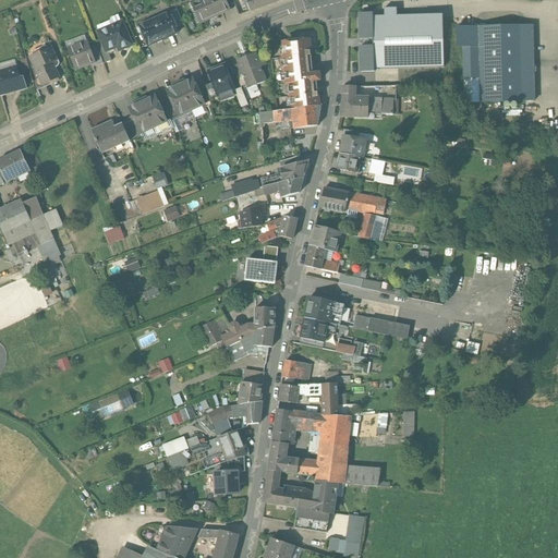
[(225,0),(199,0),(198,0),(202,7),(194,10),(201,24),(229,10),(225,0)]
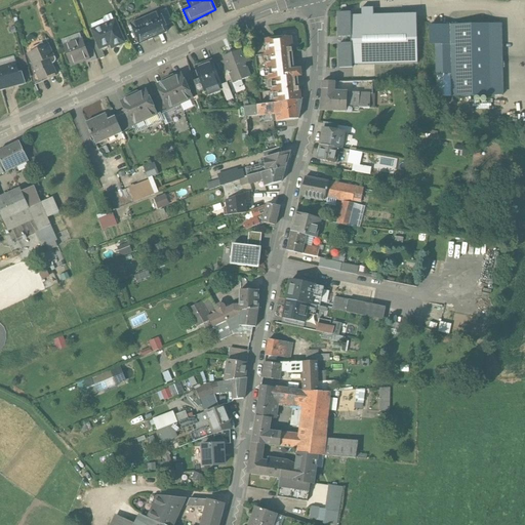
[(221,7),(218,0),(211,0),(215,9),(221,7)]
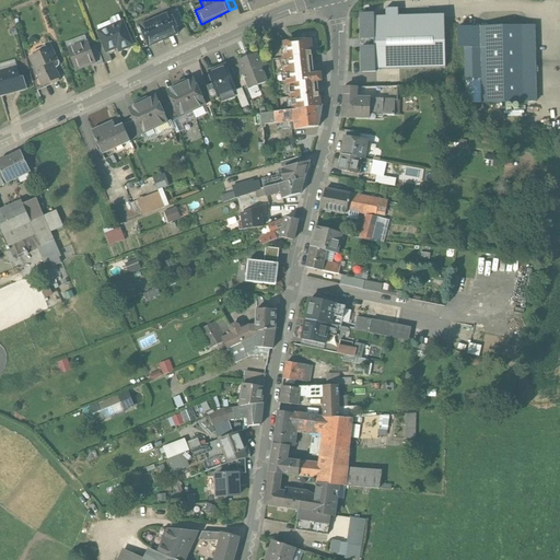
[(251,12),(246,0),(242,0),(247,13),(251,12)]
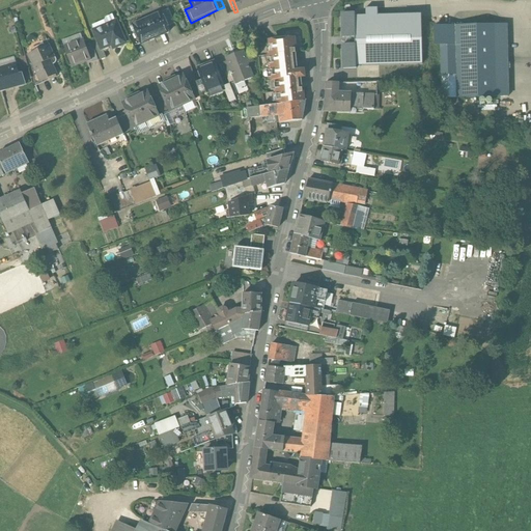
[(233,0),(238,11),(269,0),(233,0)]
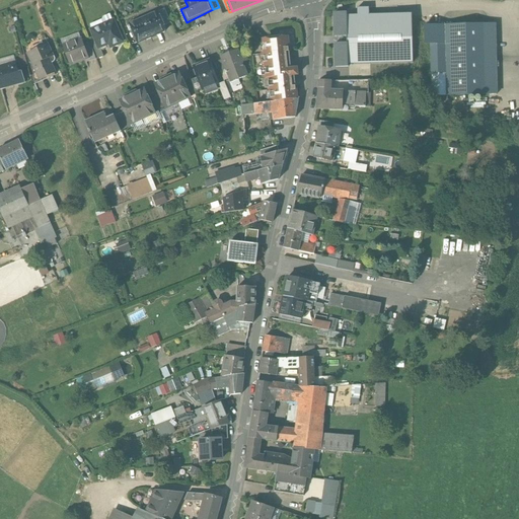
[(413,63),(412,14),(369,15),(369,8),(357,8),(357,15),(347,16),(348,64),(413,63)]
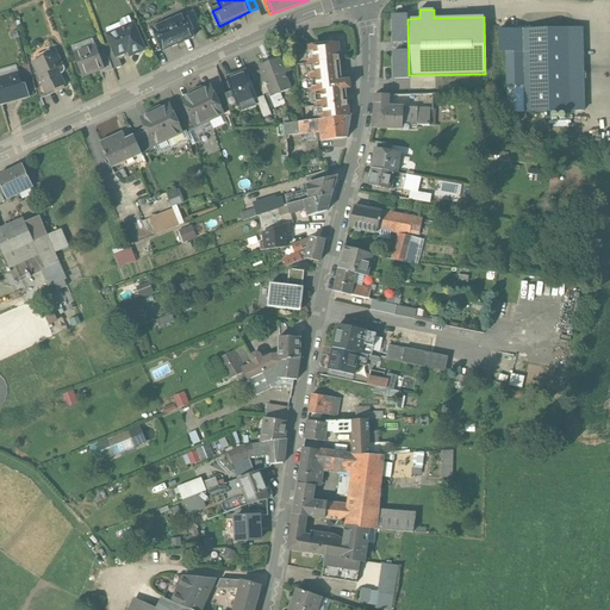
[(193,11),(185,14),(192,31),(201,27),(193,11)]
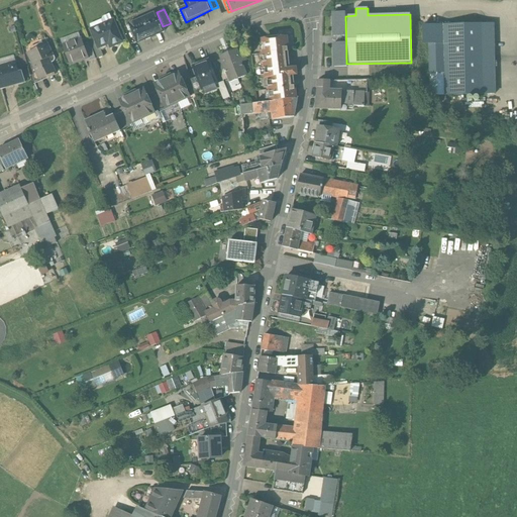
[(157,12),(129,24),(136,40),(142,37),(143,40),(165,31),(163,26),(157,12)]
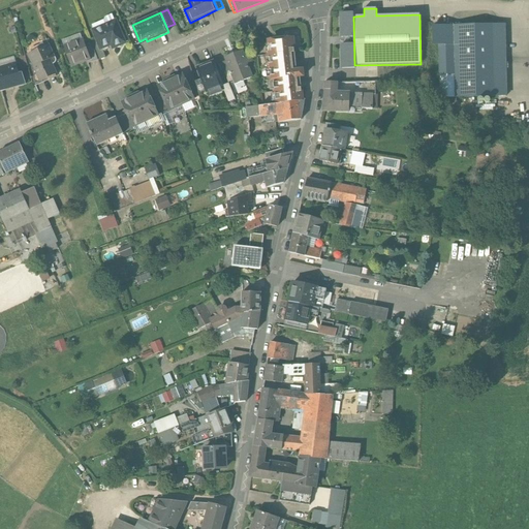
[(496,24),(432,26),(433,45),(438,45),(439,75),(455,75),(456,98),(498,97),(496,24)]
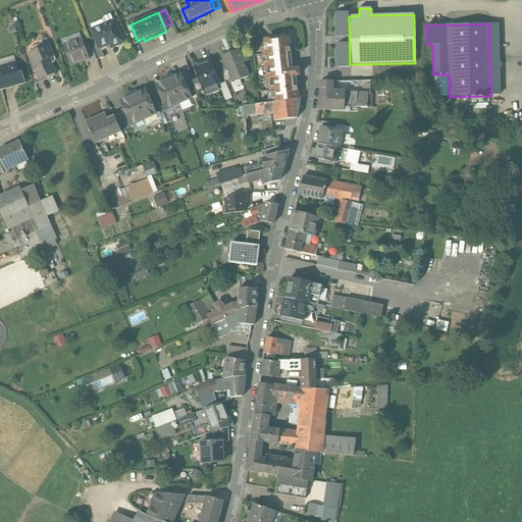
[(115,24),(108,28),(106,24),(92,31),(97,43),(99,48),(100,48),(109,44),(111,47),(122,43),(115,24)]
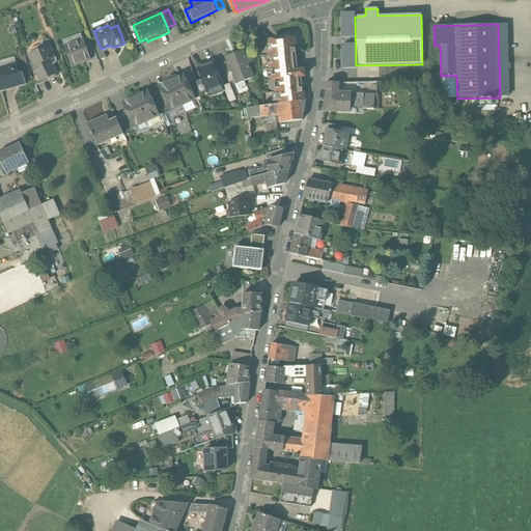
[(133,25),(124,28),(132,45),(140,42),(133,25)]
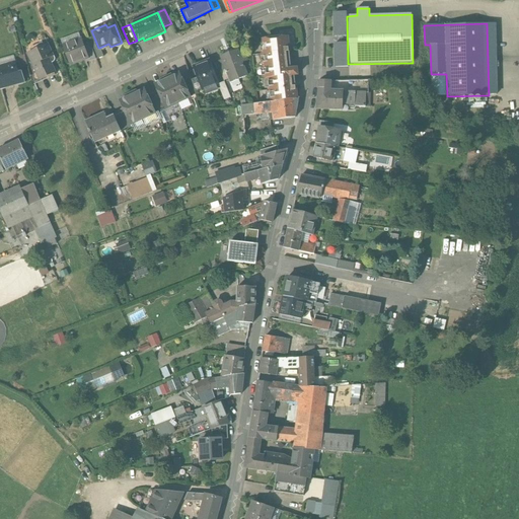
[(292,29),(276,31),(277,40),(280,39),(282,36),(284,39),(287,39),(289,52),(295,51),(292,29)]
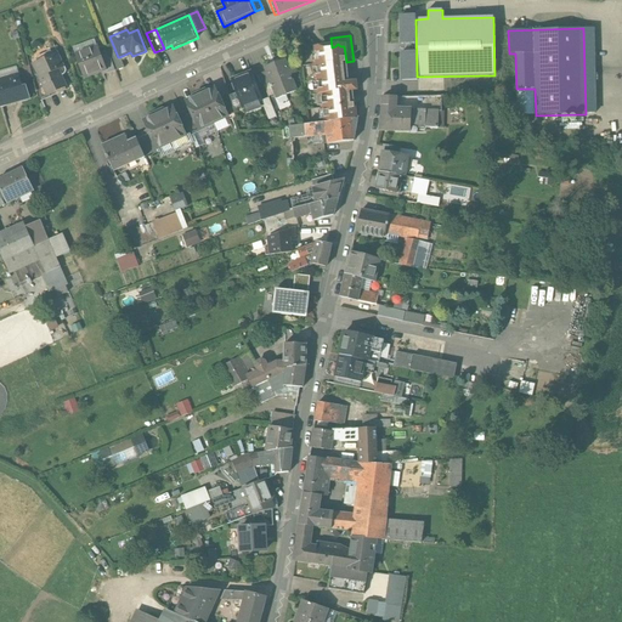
[(332,47),(324,49),(321,46),(320,49),(316,50),(317,63),(315,64),(318,95),(321,94),(324,123),(356,119),(354,102),(351,103),(350,90),(357,89),(356,82),(345,83),(343,62),(346,62),(344,46),(340,46),(338,44),(335,46),(332,47)]
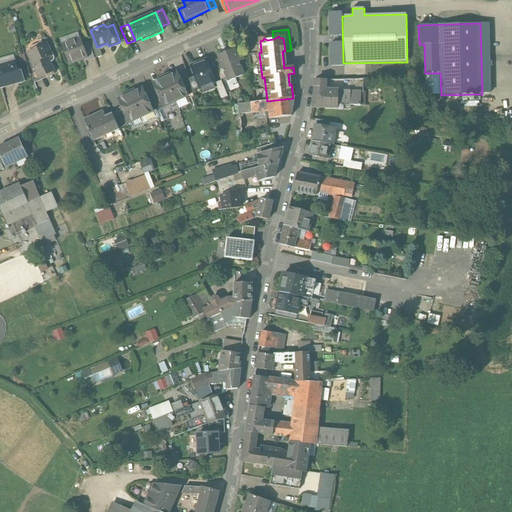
[(80,38),(62,45),(68,64),(77,61),(78,62),(87,58),(88,58),(83,46),(80,38)]
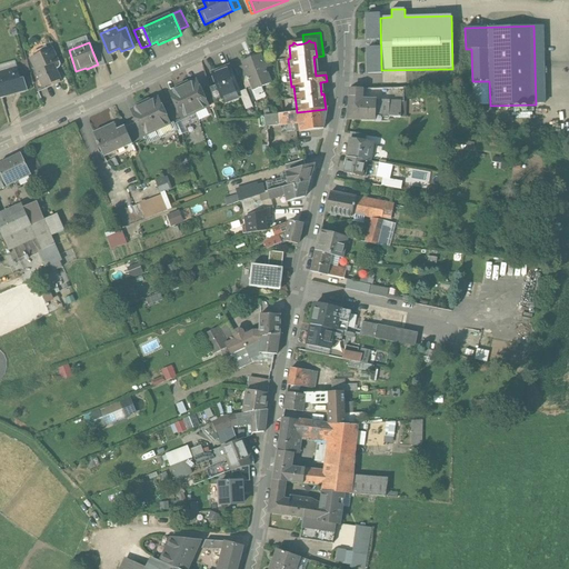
[(109,52),(108,52),(106,47),(99,50),(106,66),(113,62),(109,52)]
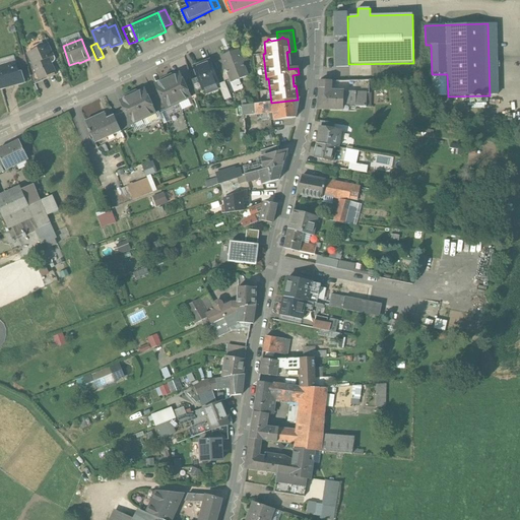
[(90,44),(84,47),(89,59),(88,59),(89,62),(96,60),(90,46),(90,44)]
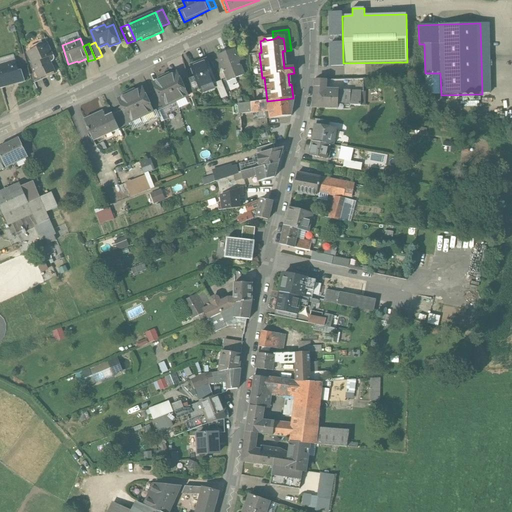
[(45,45),(27,53),(32,64),(40,80),(46,77),(47,78),(55,75),(53,72),(54,72),(50,63),(51,62),(52,59),(45,45)]
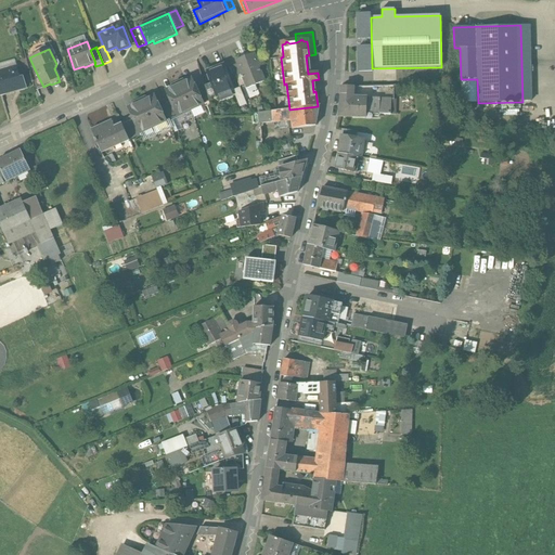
[(254,53),(236,60),(237,64),(242,74),(247,89),(266,81),(260,67),(256,57),(254,53)]
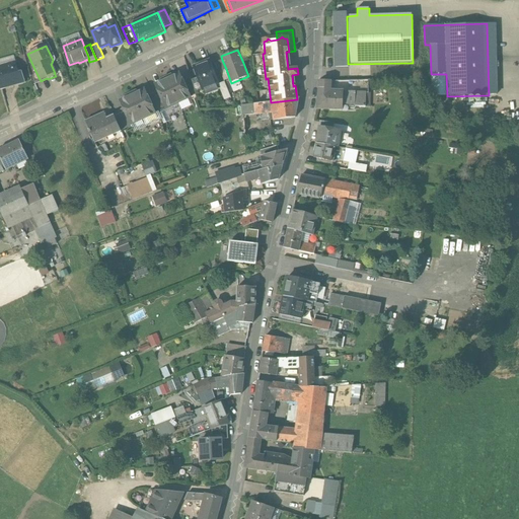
[(245,51),(239,54),(243,63),(248,61),(245,51)]
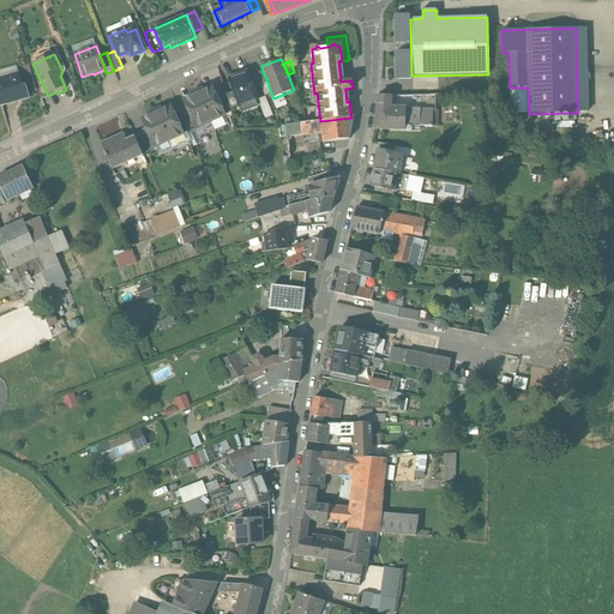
[(263,71),(256,73),(260,85),(268,82),(263,71)]
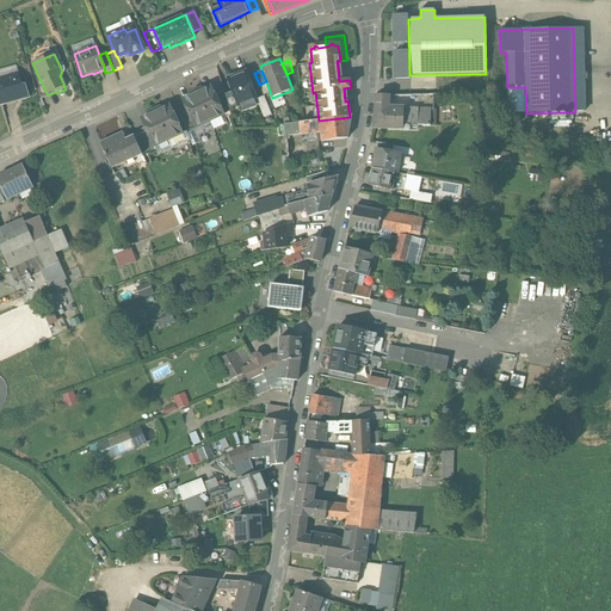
[(238,75),(227,79),(233,92),(238,106),(238,107),(240,106),(242,111),(254,107),(252,102),(258,99),(247,72),(238,75)]
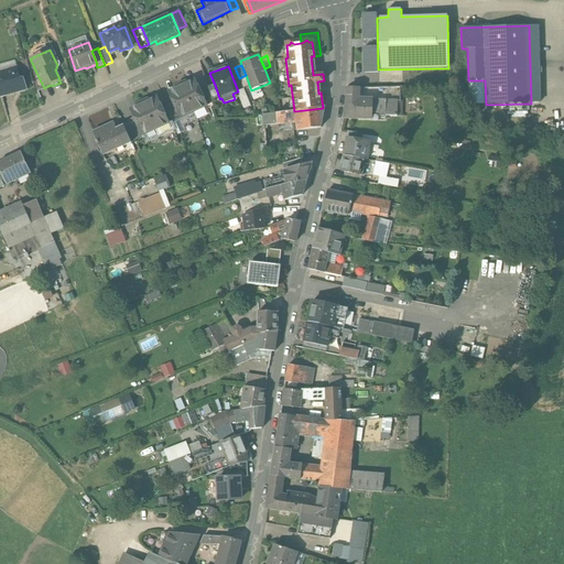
[(17,67),(0,73),(0,95),(19,90),(20,93),(28,90),(24,79),(21,80),(17,67)]
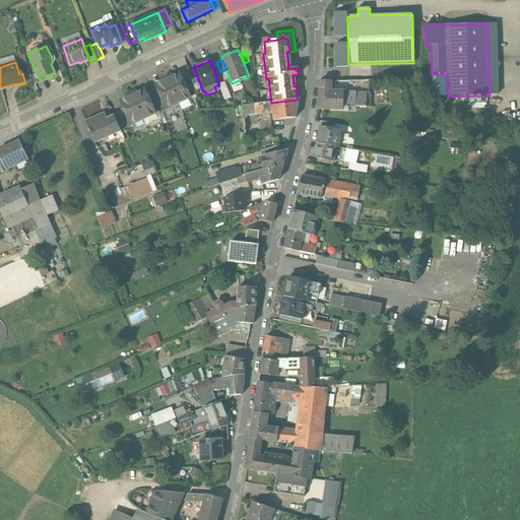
[(41,81),(33,65),(27,68),(33,85),(41,81)]
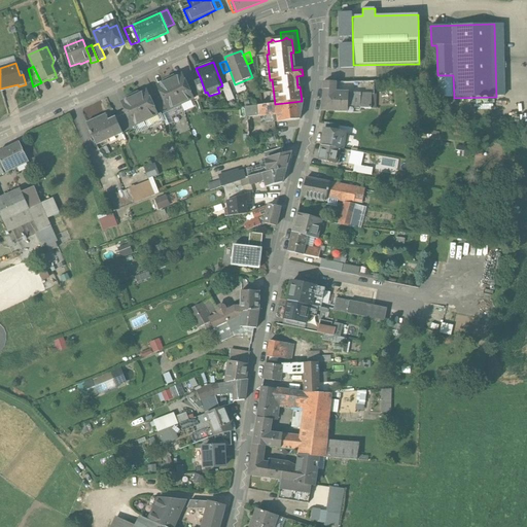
[(182,75),(176,77),(174,76),(169,79),(181,105),(192,100),(194,99),(187,85),(182,75)]
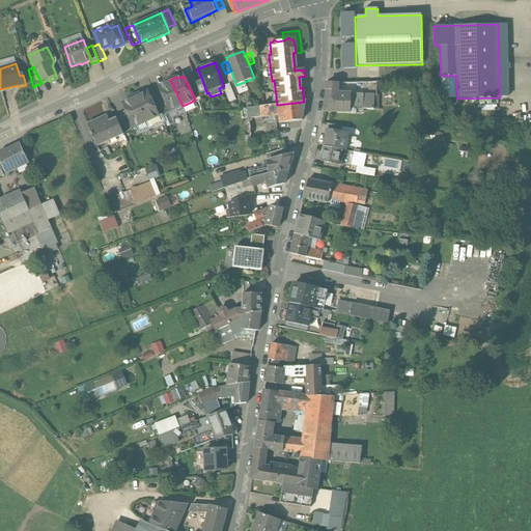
[(170,80),(165,82),(164,84),(159,87),(164,98),(170,111),(171,111),(183,106),(170,80)]
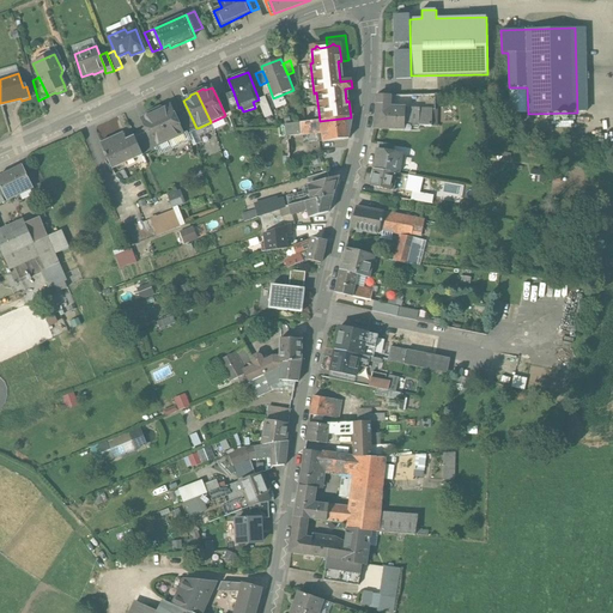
[(234,92),(225,95),(225,96),(230,110),(238,107),(234,92)]
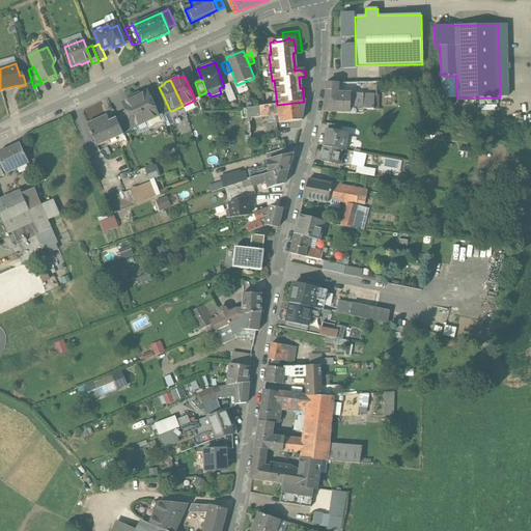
[(195,83),(189,86),(195,100),(194,101),(196,103),(201,101),(199,95),(195,83)]
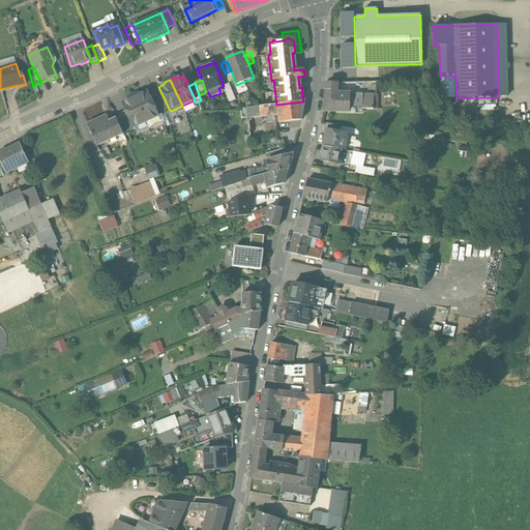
[(229,84),(224,86),(230,102),(235,100),(229,84)]
